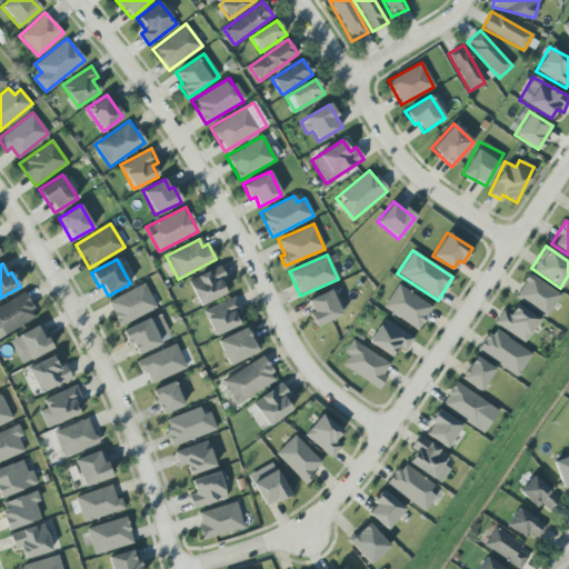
[(226,279),(219,266),(187,280),(199,306),(226,293),(220,281),(226,279)]
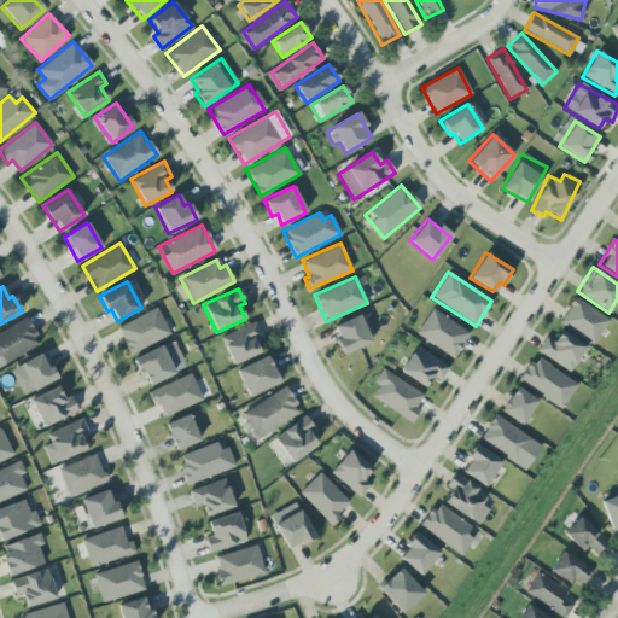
[(559,321),(593,344),(608,320),(575,297),(559,321)]
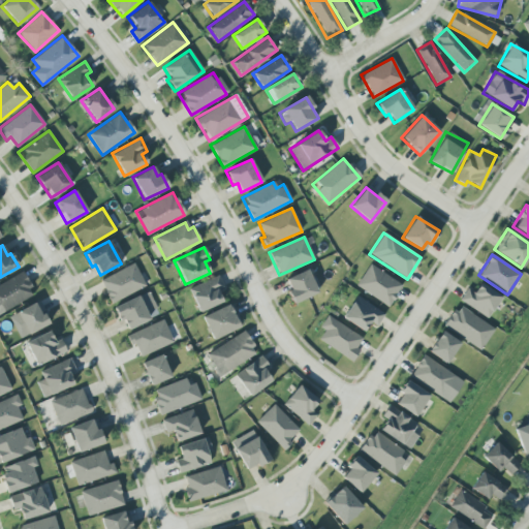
[(111,303),(145,286),(133,263),(99,280),(111,303)]
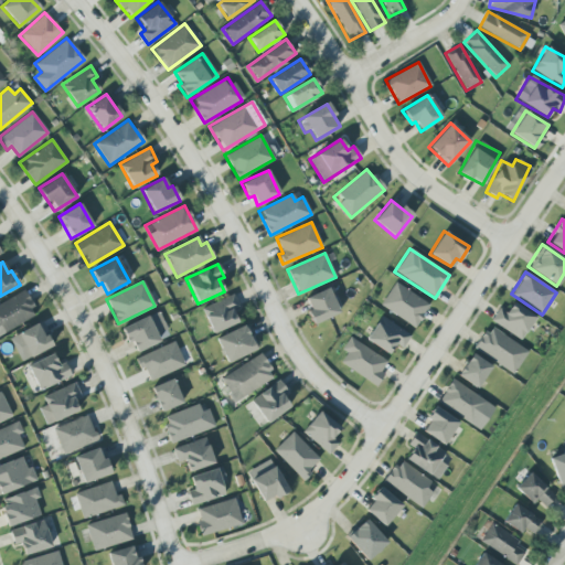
[(380,306),(395,283),(428,306),(422,317),(423,318),(420,323),(419,322),(414,330),(380,306)]
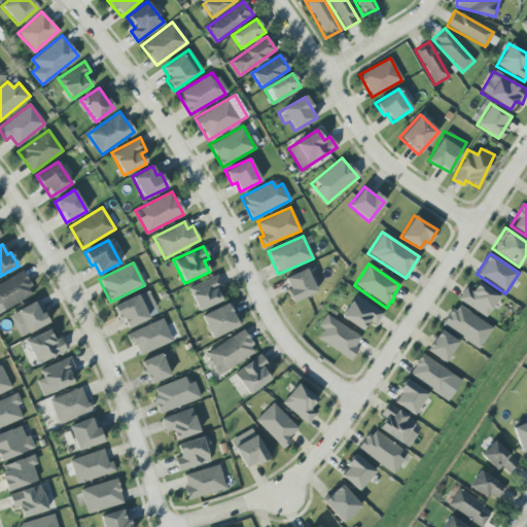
[(292,302),(316,292),(306,269),(282,278),(292,302)]
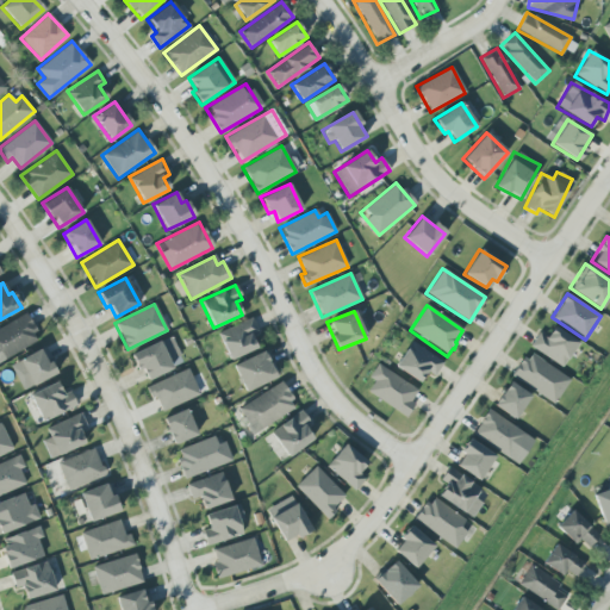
[(0,354),(4,360),(39,340),(24,313),(0,327),(0,354)]
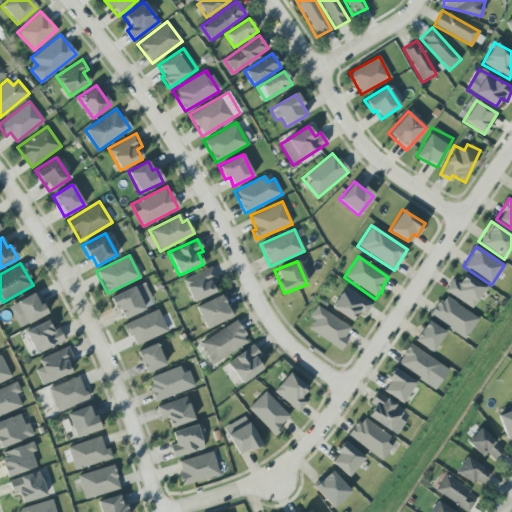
[(216,279),(211,267),(182,279),(192,302),(215,293),(210,281),(216,279)]
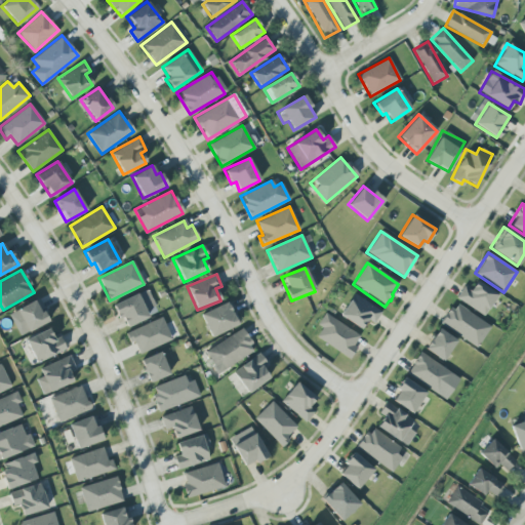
[(463,286),(455,297),(483,316),(496,294),(476,281),(470,290),(463,286)]
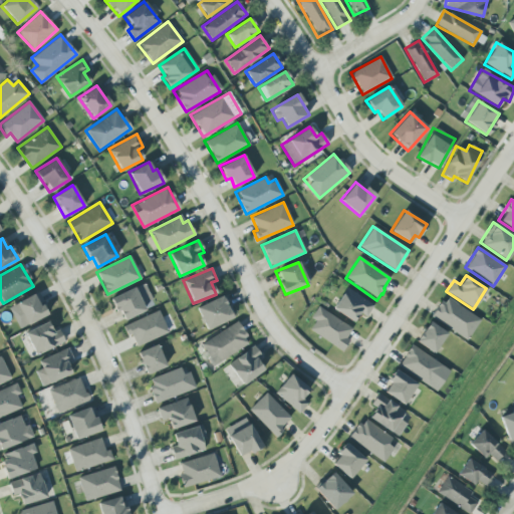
[(109,298),(116,312),(119,311),(123,320),(155,306),(145,283),(109,298)]
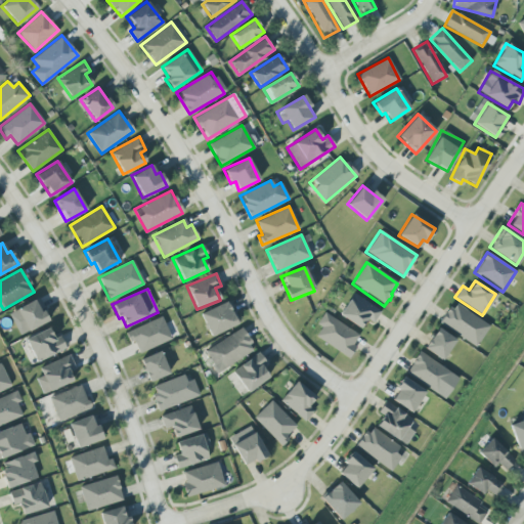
[(360,332),(366,320),(373,324),(381,313),(354,295),(339,317),(360,332)]
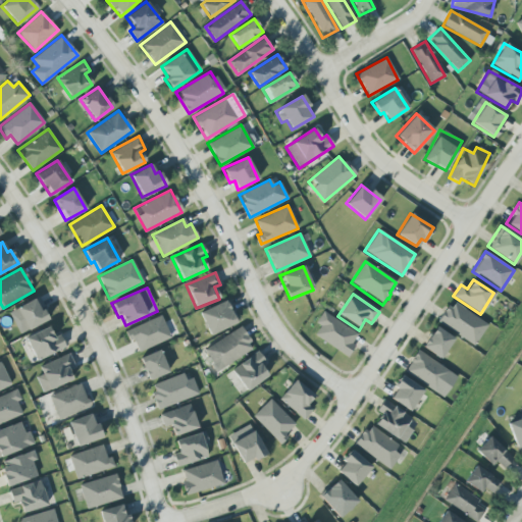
[(8,312),(18,333),(47,320),(36,299),(8,312)]
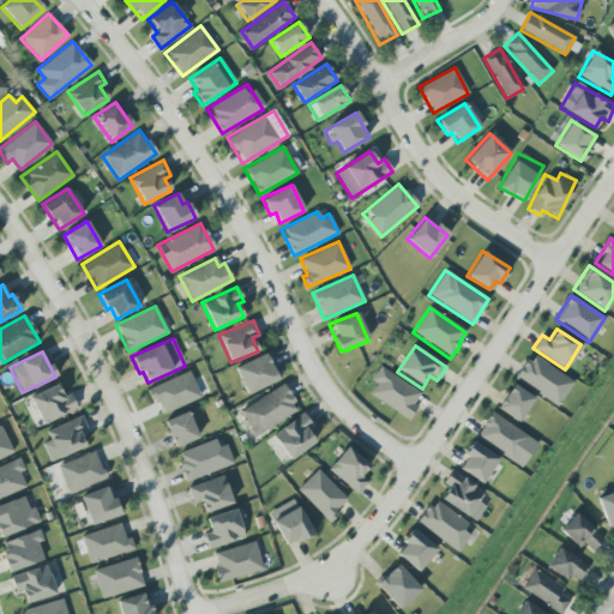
[(277,380),(265,353),(234,367),(246,395),(277,380)]
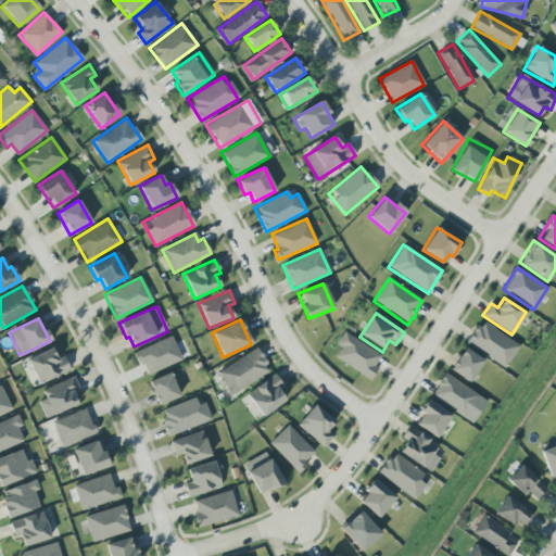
[(467,342),(504,367),(519,346),(484,323),(480,328),(477,326),(467,342)]
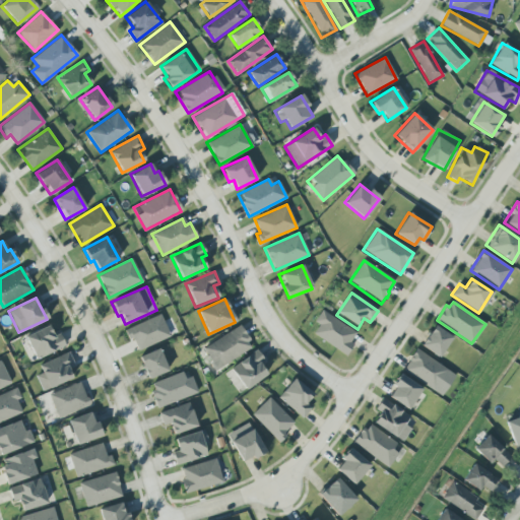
[(346,358),(353,346),(350,344),(355,334),(322,312),(314,323),(319,326),(313,335),(346,358)]
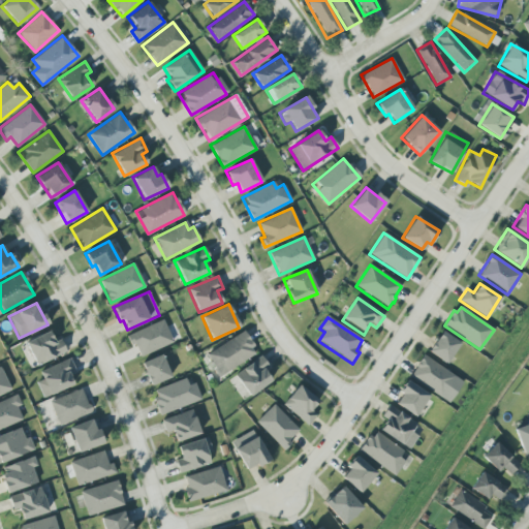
[(126,336),(130,346),(134,345),(139,356),(173,342),(163,319),(126,336)]
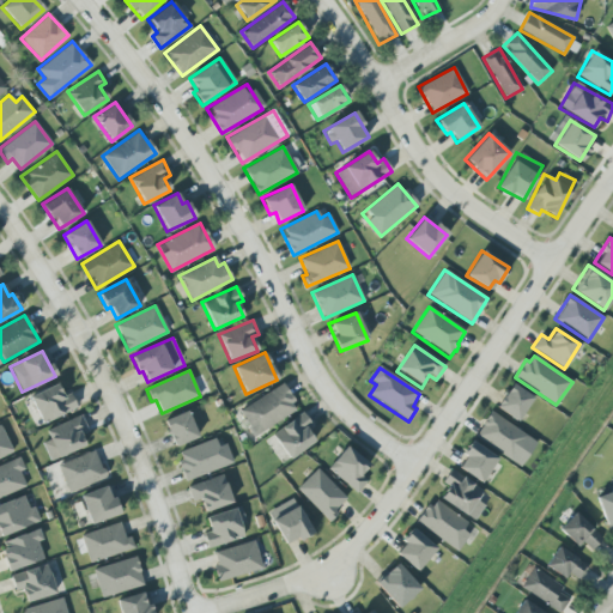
[(77,408),(70,393),(62,395),(58,383),(29,396),(41,424),(77,408)]
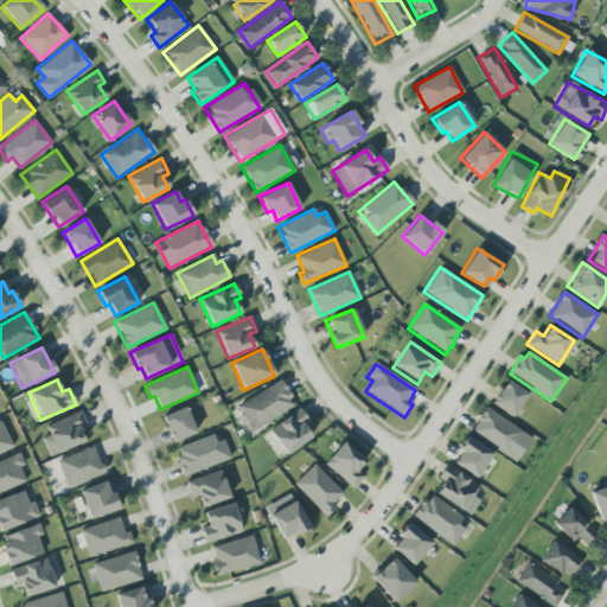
[(294,406),(279,379),(236,407),(251,432),(294,406)]
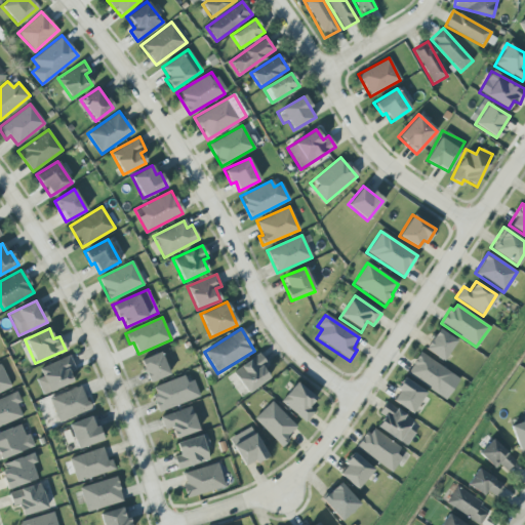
[(456,340),(438,328),(425,349),(442,361),(456,340)]
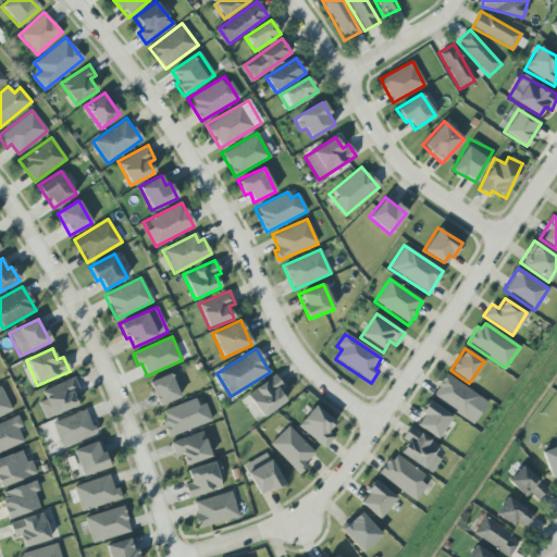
[(157,405),(178,398),(171,374),(149,381),(157,405)]
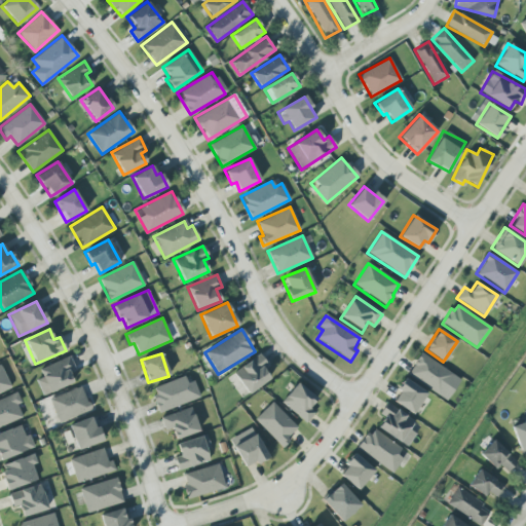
[(269,378),(262,368),(267,364),(259,353),(232,373),(249,395),(269,378)]
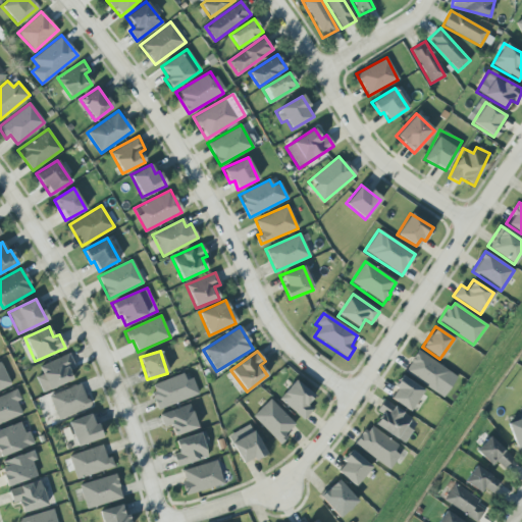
[(417,352),(456,376),(441,398),(405,373),(417,352)]
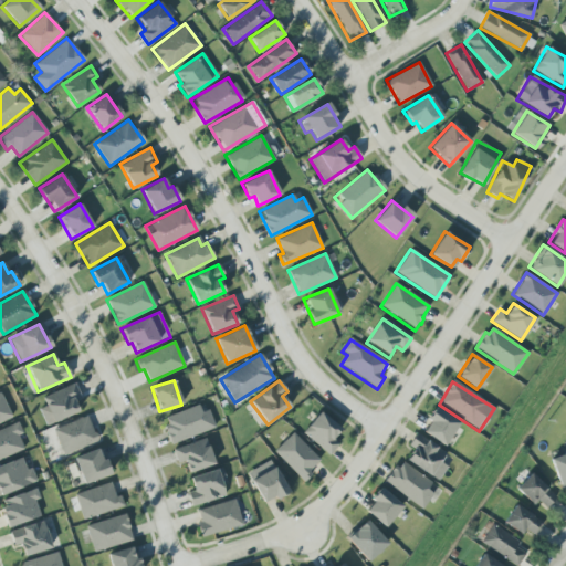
[(42,397),(45,406),(39,408),(46,426),(79,411),(74,401),(81,398),(74,383),(42,397)]
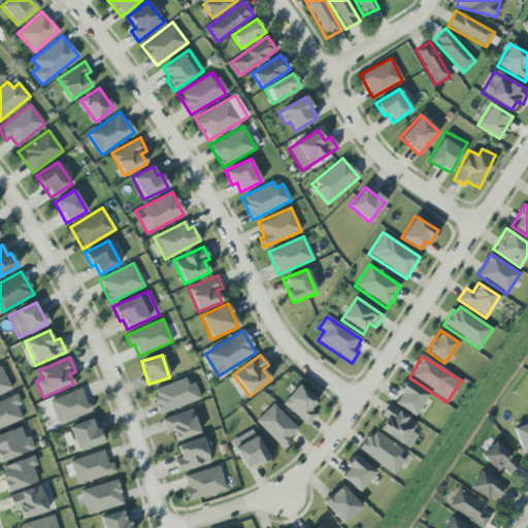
[(0,394),(10,390),(0,366),(0,394)]
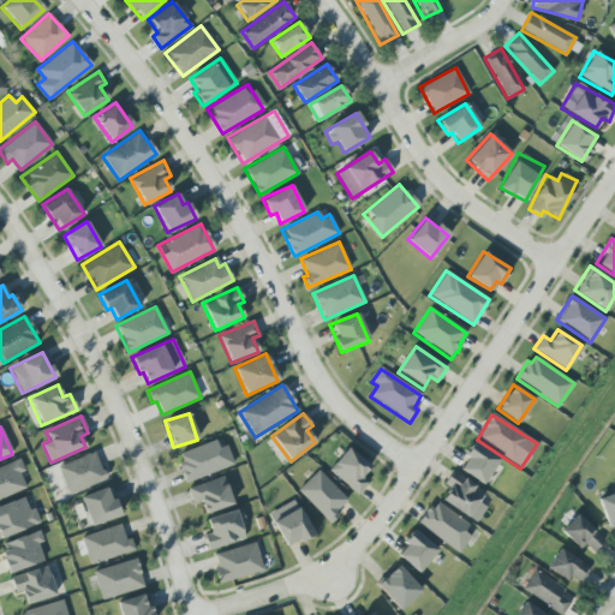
[(177,453),(186,482),(233,465),(226,443),(216,447),(215,441),(177,453)]
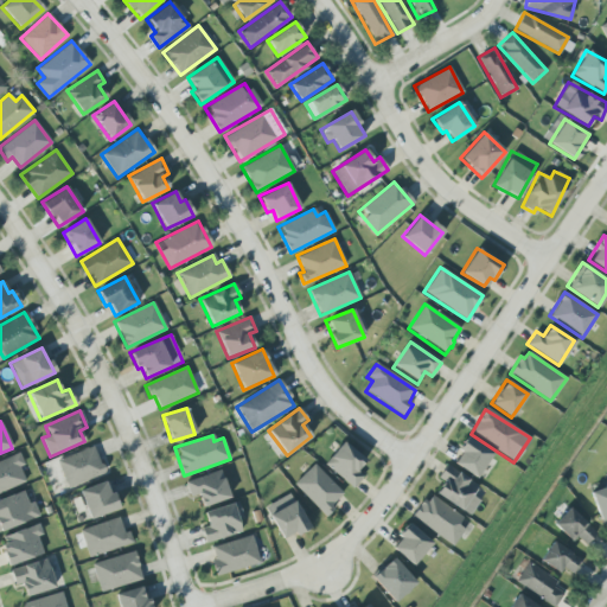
[(477,481),(493,457),(467,440),(458,453),(461,455),(454,467),(477,481)]
